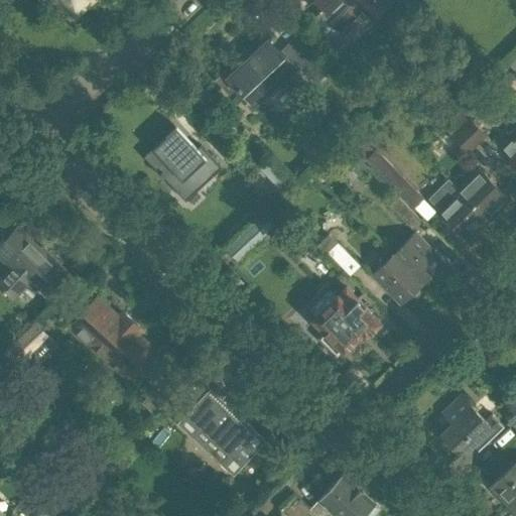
[(58,0),(74,15),(89,0),(58,0)]
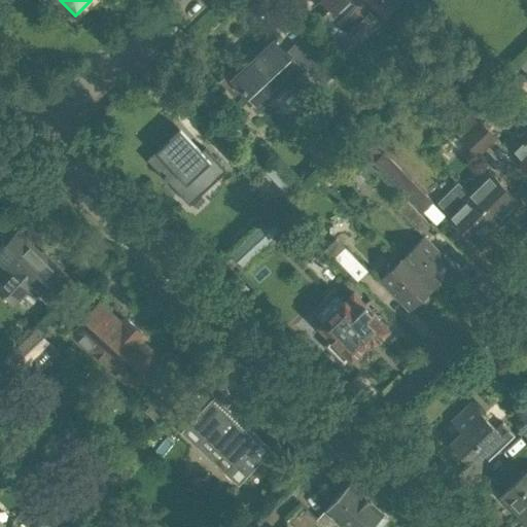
[(323,0),(320,3),(328,11),(316,23),(345,54),(357,41),(346,29),(364,11),(376,23),(393,6),(387,0),(323,0)]
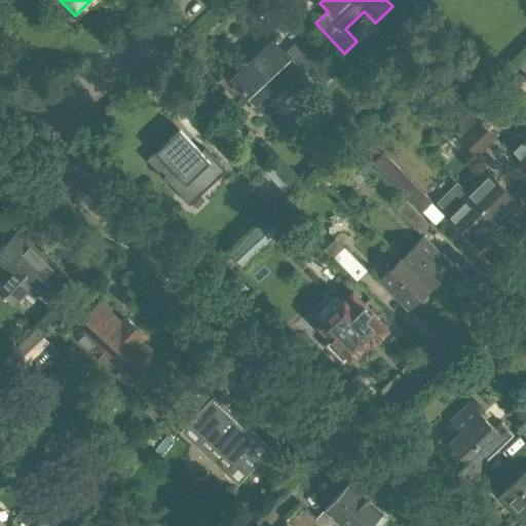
[(326,65),(301,37),(285,52),(274,42),(234,80),(248,95),(249,94),(260,106),(299,69),(301,71),(306,67),(313,75),(326,65)]
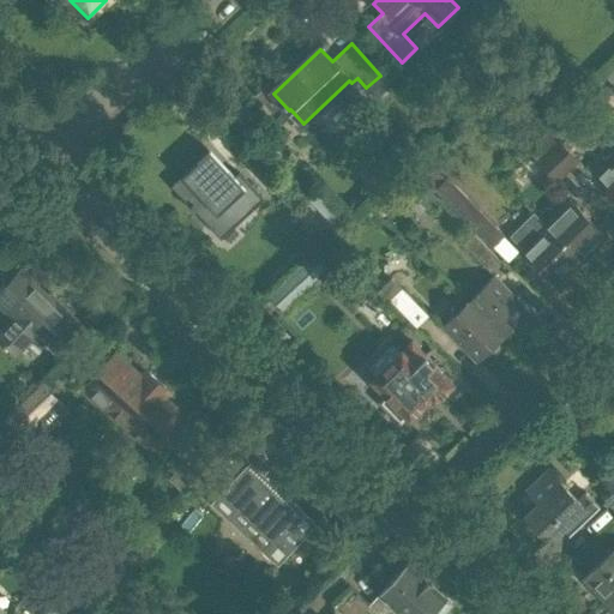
[(505,131),(518,143),(527,134),(513,121),(505,131)]
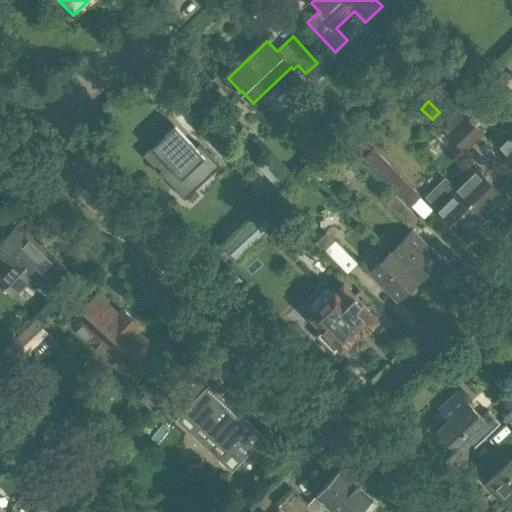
[(474,143),(482,135),(457,109),(449,117),(474,143)]
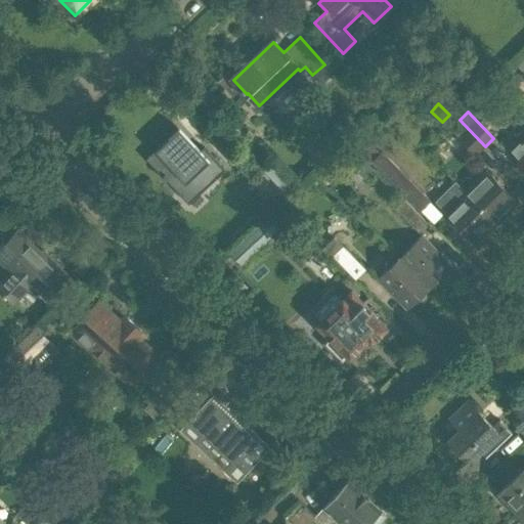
[(476,156),(485,146),(460,120),(450,129),(476,156)]
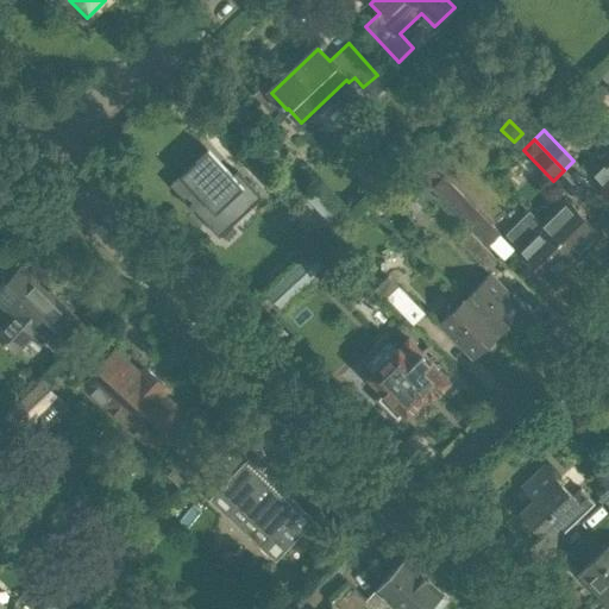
[(176,182),(209,219),(225,205),(238,219),(263,196),(238,169),(234,173),(213,149),(176,182)]
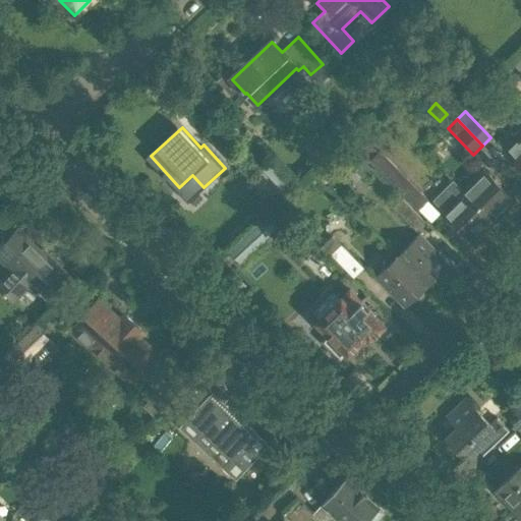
[(520,161),(520,135),(508,149),(520,161)]
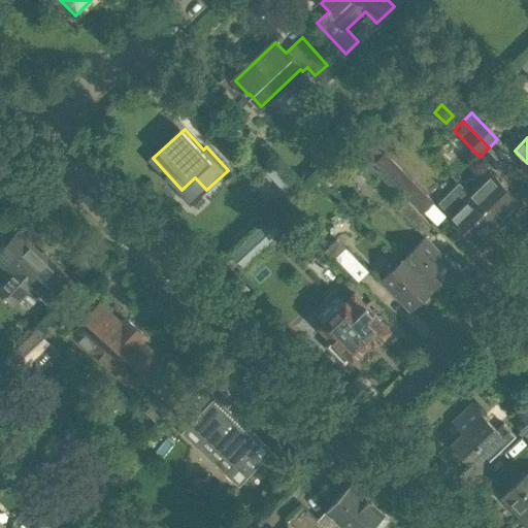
[(383,153),(373,143),(362,154),(373,165),(374,163),(397,186),(407,175),(384,152),(383,153)]
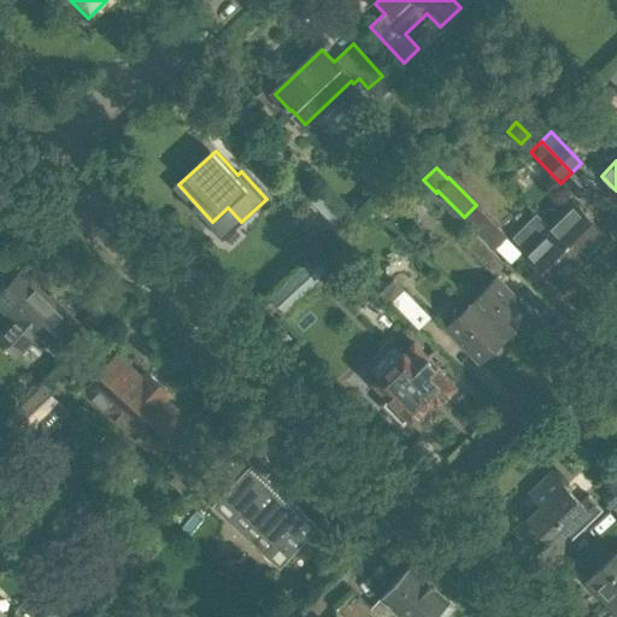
[(411,174),(394,192),(404,200),(421,182),(411,174)]
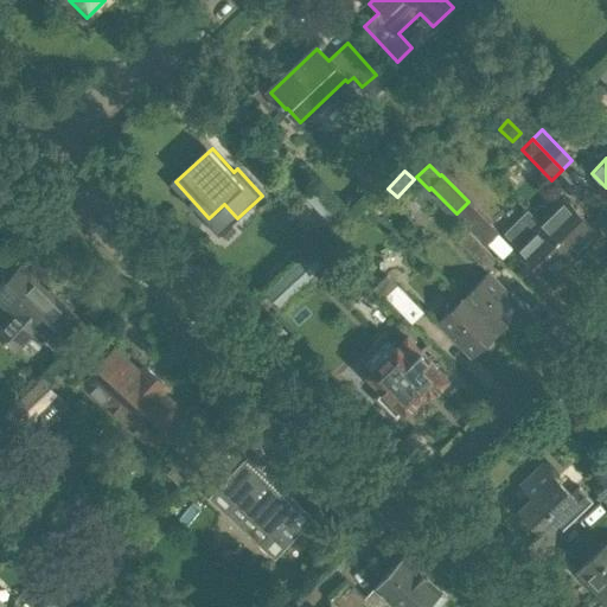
[(328,221),(340,209),(314,183),(302,195),(328,221)]
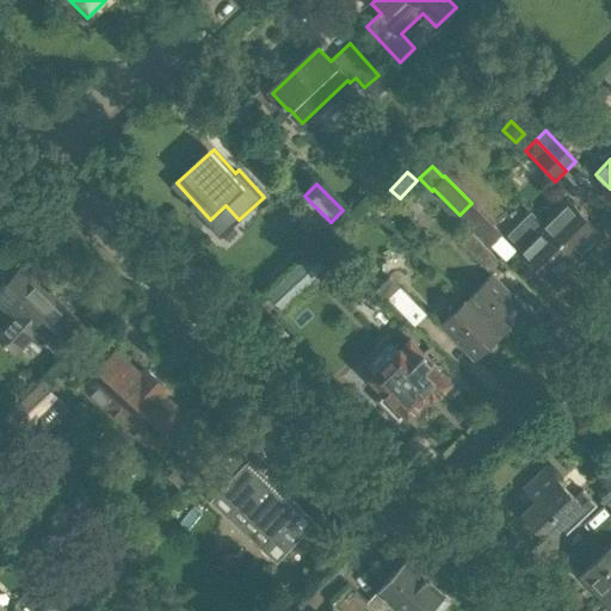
[(578,259),(603,235),(568,201),(544,224),(578,259)]
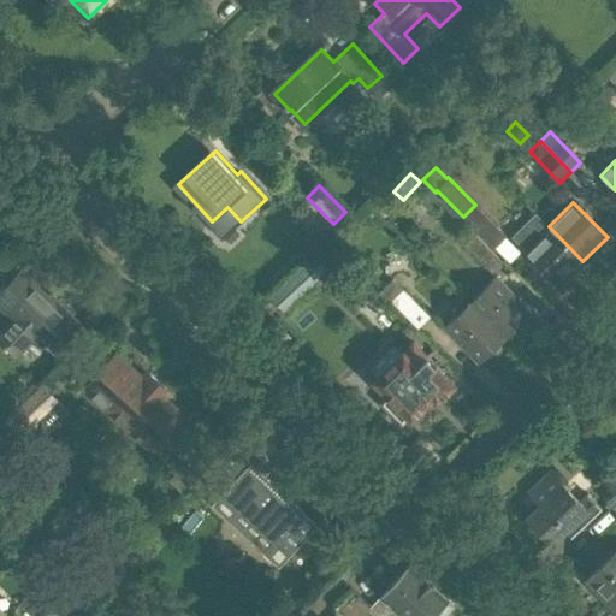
[(493,248),(507,236),(475,205),(463,217),(493,248)]
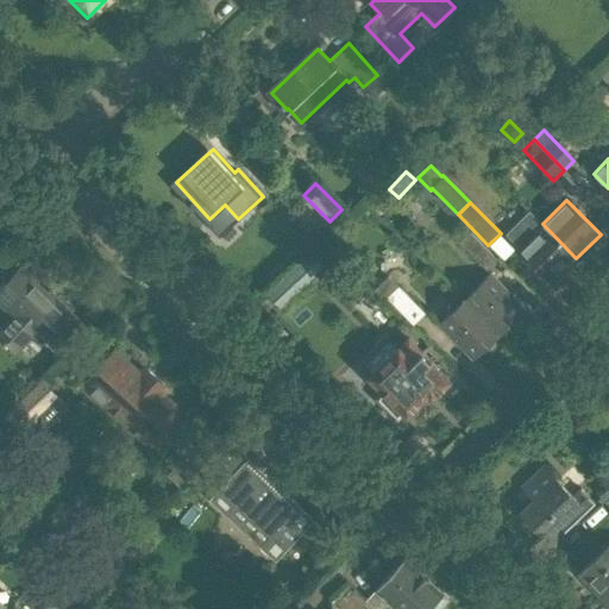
[(552,281),(576,258),(542,224),(529,211),(507,233),(520,246),(519,246),(552,281)]
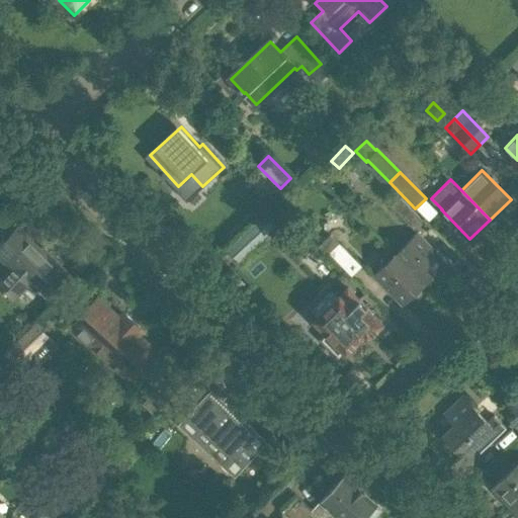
[(290,195),(282,203),(289,210),(297,203),(290,195)]
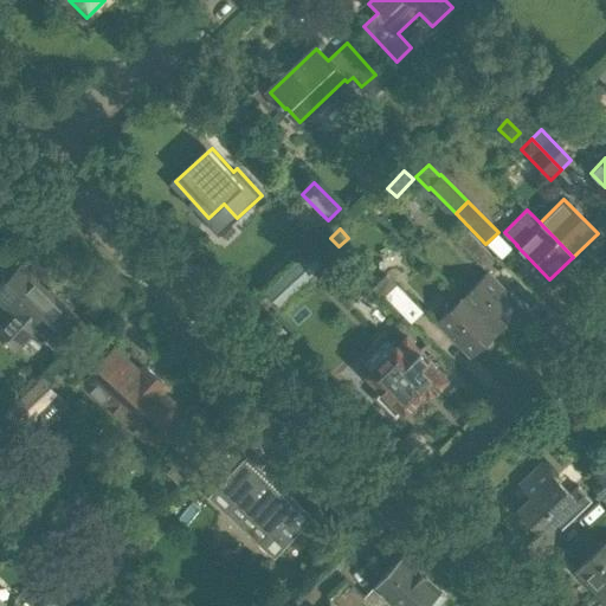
[(484,268),(495,257),(468,230),(457,240),(484,268)]
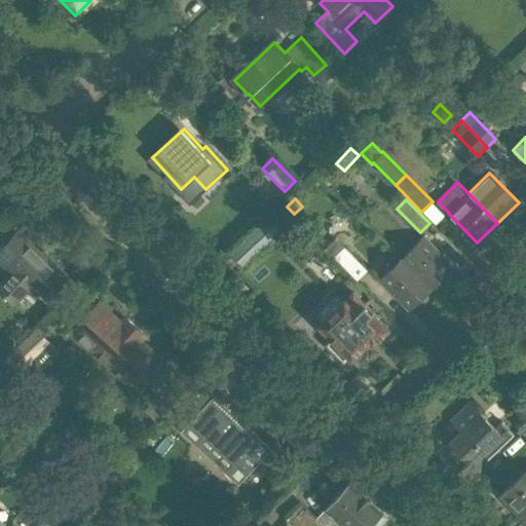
[(240,266),(283,227),(273,217),(231,256),(240,266)]
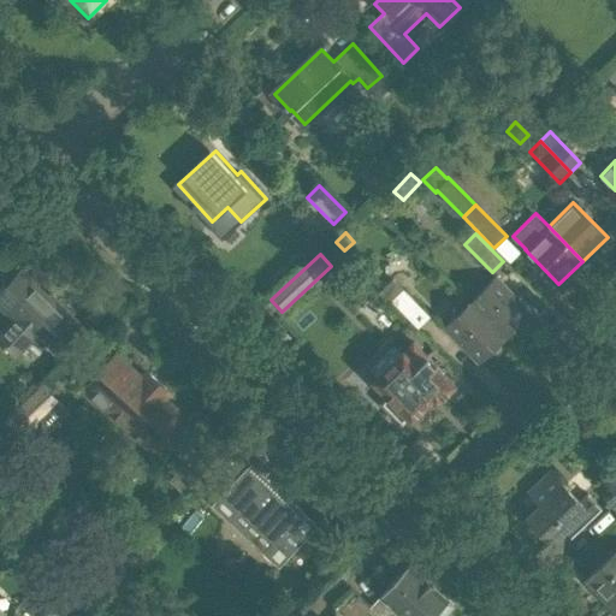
[(54,302),(21,271),(0,291),(0,304),(13,317),(0,331),(0,338),(18,355),(35,337),(43,345),(51,338),(70,356),(64,363),(65,363),(93,333),(70,313),(70,312),(57,300),(54,302)]
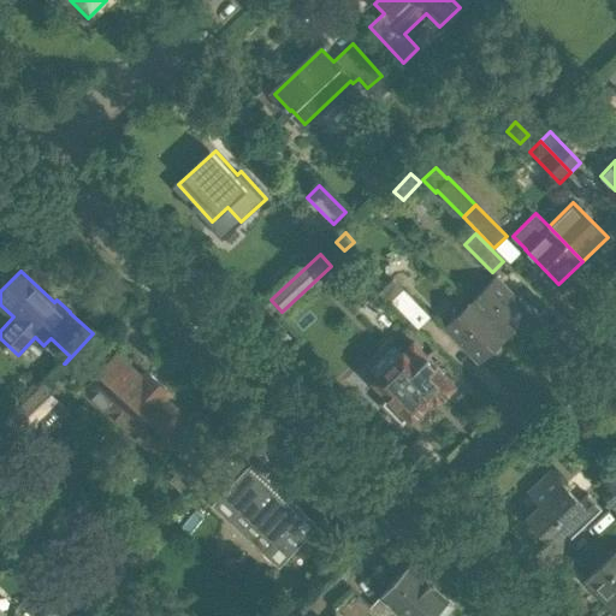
[(504,338),(531,312),(495,276),(468,302),(504,338)]
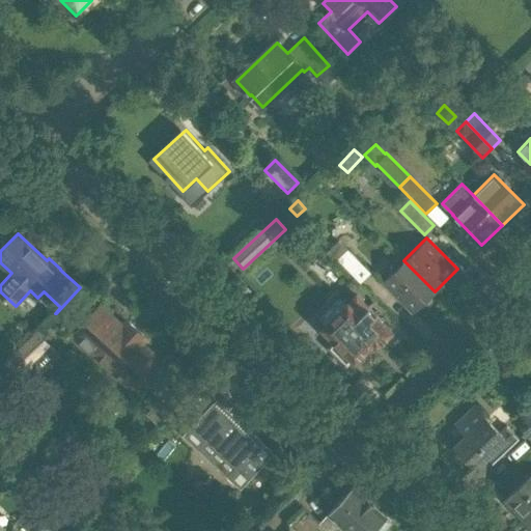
[(370,272),(338,239),(326,251),(336,260),(337,259),(360,283),(370,272)]
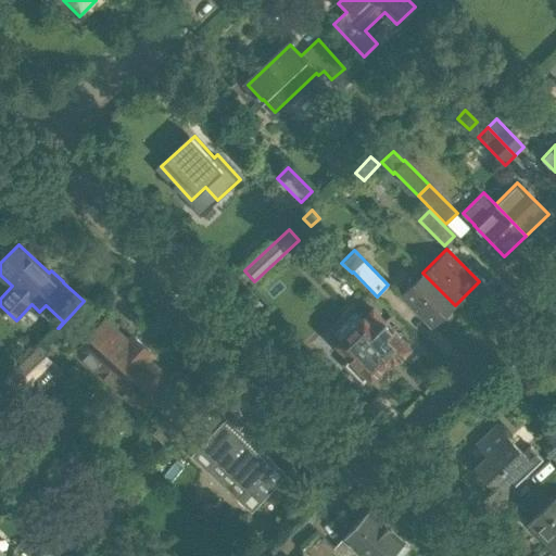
[(432,326),(455,305),(422,273),(401,293),(432,326)]
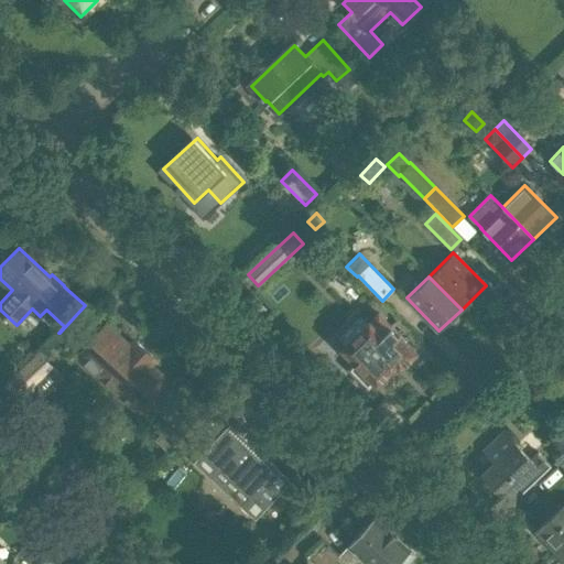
[(390,325),(378,313),(369,322),(369,321),(357,334),(344,347),(356,360),(348,368),(368,388),(376,380),(377,381),(397,362),(400,365),(415,349),(390,325)]
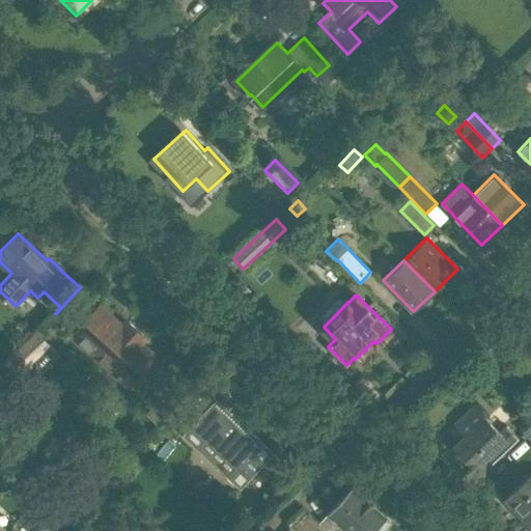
[(123,327),(101,305),(73,335),(95,356),(103,348),(117,362),(110,369),(135,392),(162,362),(142,343),(147,337),(129,320),(123,327)]
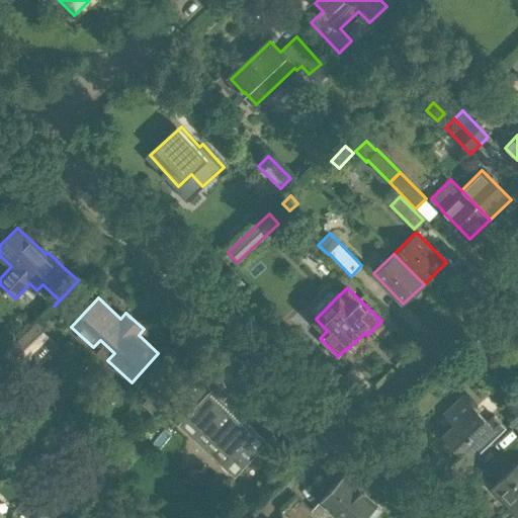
[(0,356),(14,372),(23,364),(17,356),(45,333),(36,324),(0,354),(0,356)]
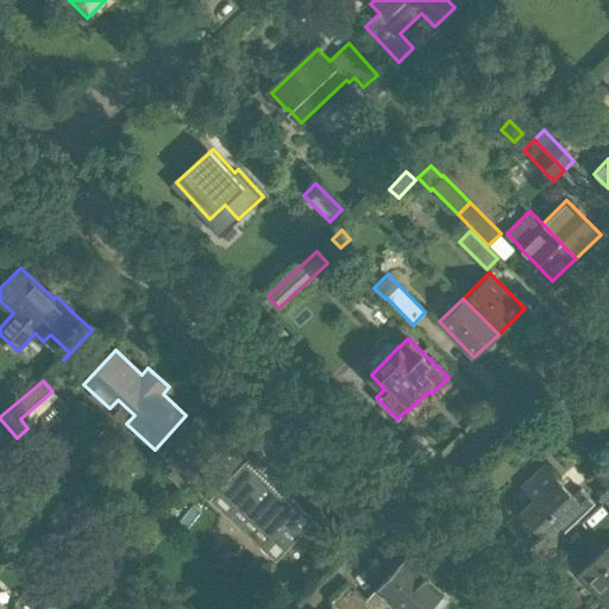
[(581,427),(569,415),(558,426),(569,438),(581,427)]
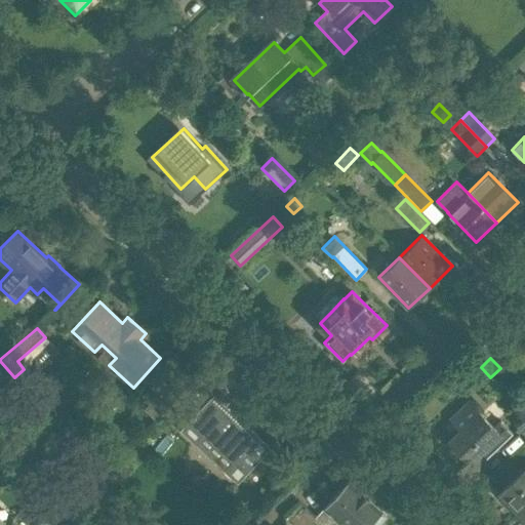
[(271,447),(229,408),(226,405),(232,399),(206,374),(185,395),(200,410),(182,430),(198,445),(205,437),(229,459),(232,461),(225,470),(238,483),(271,447)]
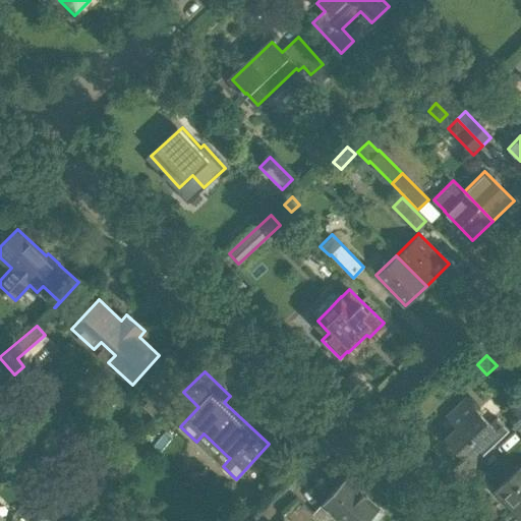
[(150,399),(156,406),(164,399),(157,392),(150,399)]
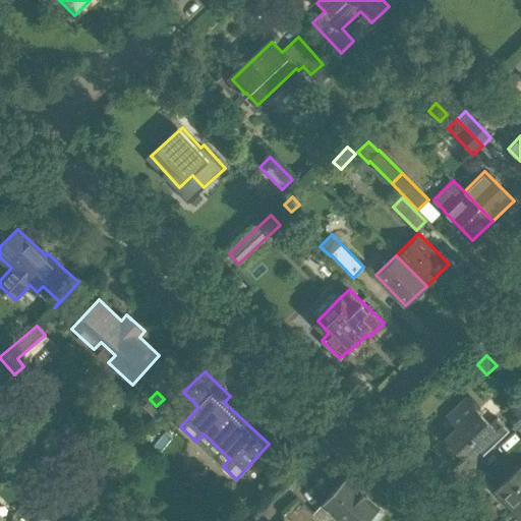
[(490,423),(466,398),(448,415),(458,426),(447,436),(467,458),(478,449),(483,454),(509,429),(506,425),(498,417),(490,423)]
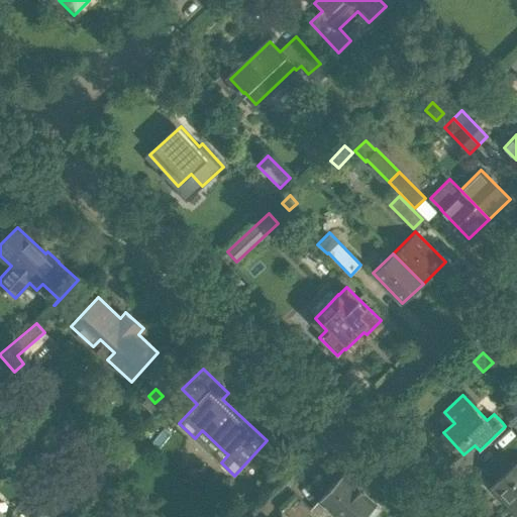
[(6,466),(15,475),(25,464),(16,455),(6,466)]
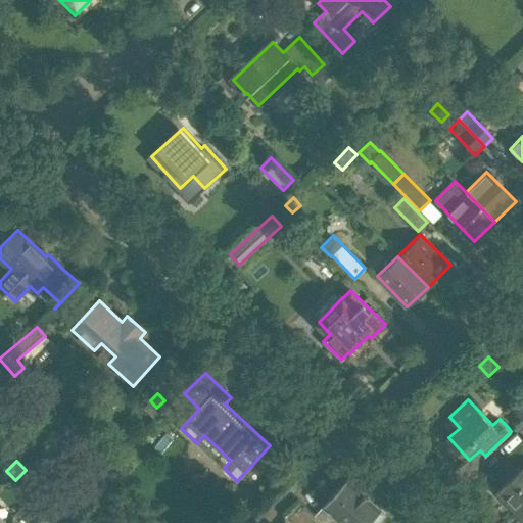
[(517,510),(522,504),(522,463),(516,471),(517,472),(498,490),(517,510)]
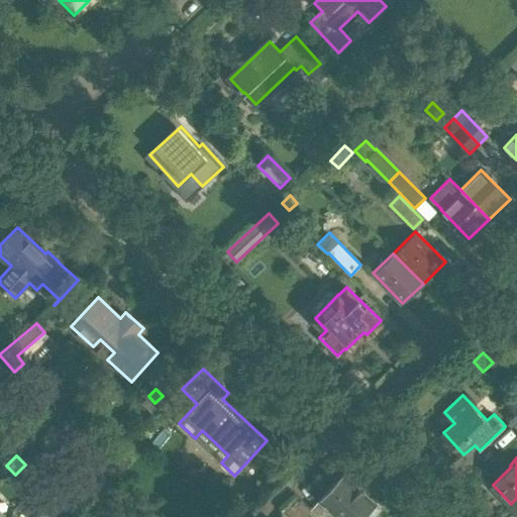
[(357,484),(344,472),(319,500),(311,508),(320,516),(323,516),(330,510),(337,516),(374,516),(383,508),(377,503),(377,502),(365,490),(357,483),(357,484)]
